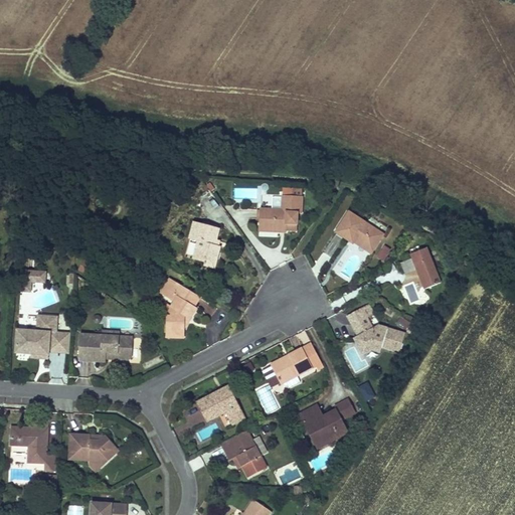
[(189,185),(183,189),(190,198),(196,193),(189,185)]
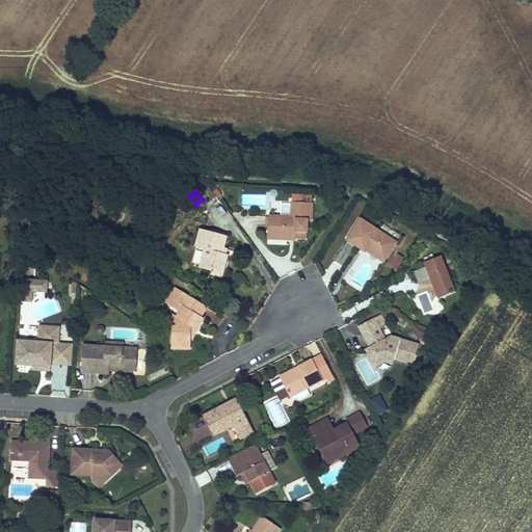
[(290,216),(267,215),(266,237),(295,237),(295,236),(295,231),(307,231),(308,220),(310,220),(311,204),(290,203),(290,216)]
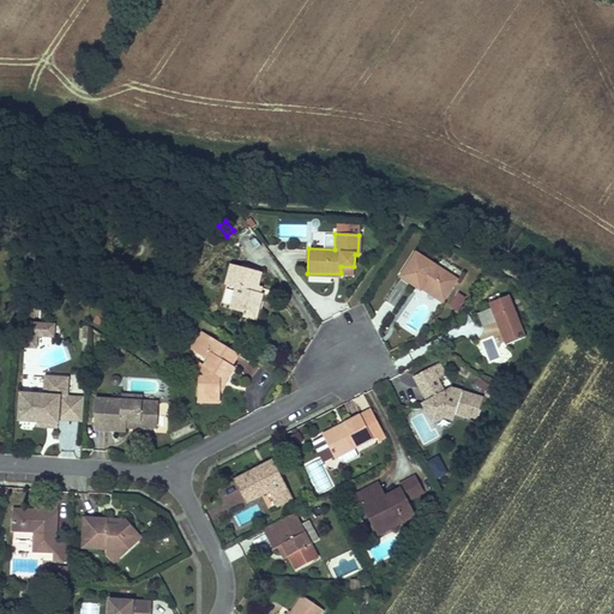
[(444,302),(457,281),(415,254),(399,280),(420,292),(422,288),(444,302)]
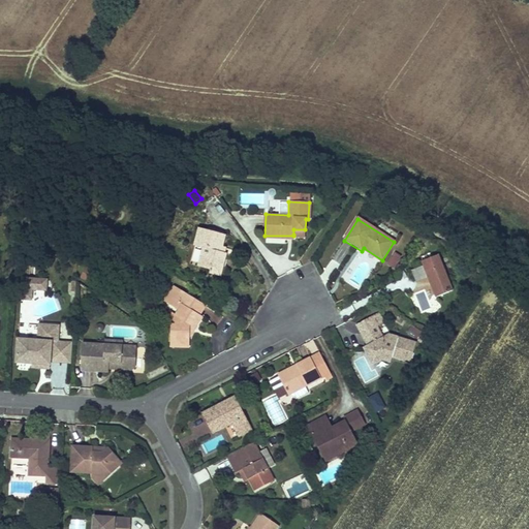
[(226,236),(198,227),(193,246),(204,249),(198,266),(210,269),(211,267),(222,270),(227,254),(224,253),(221,252),(222,247),(226,236)]
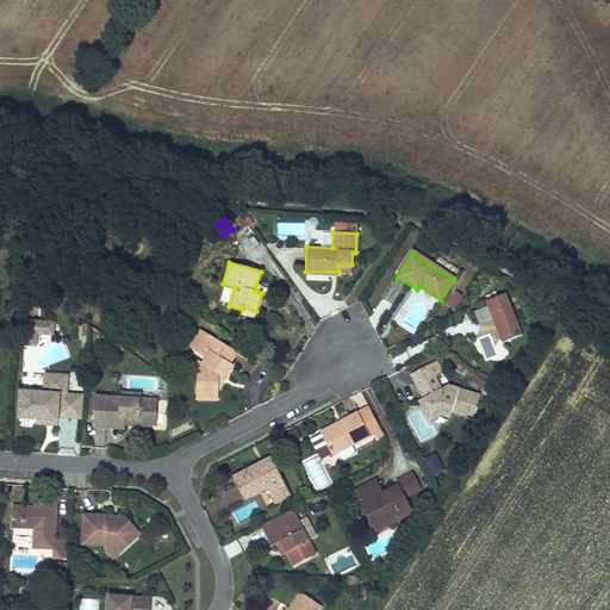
[(455,310),(465,293),(455,288),(447,305),(455,310)]
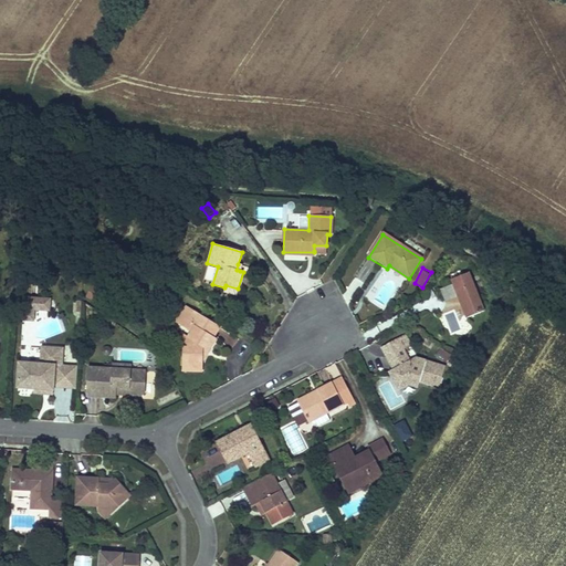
[(471,272),(450,280),(464,318),(485,311),(471,272)]
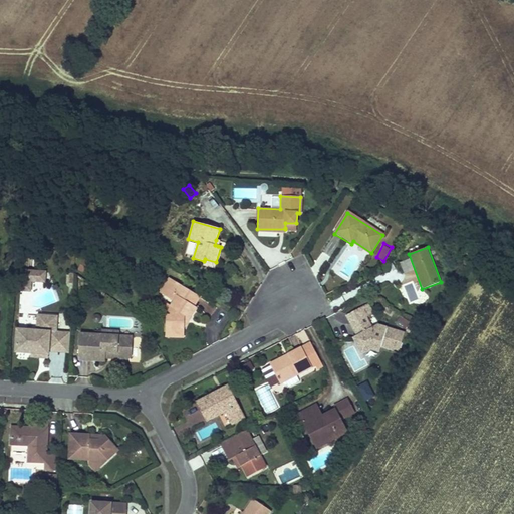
[(89,277),(96,264),(83,257),(76,270),(89,277)]
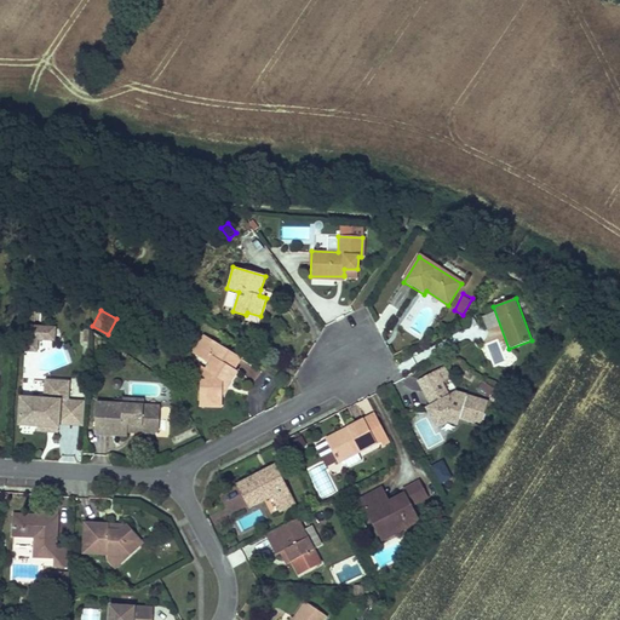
[(247,313),(246,315),(245,320),(258,325),(260,316),(247,313)]
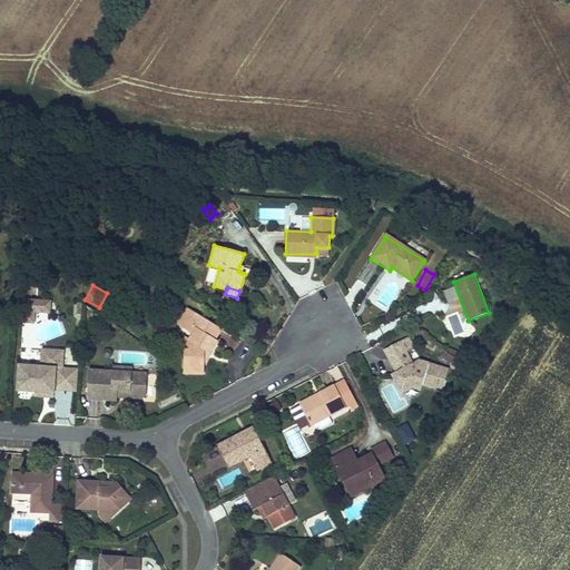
[(37,302),(25,302),(25,325),(37,325),(37,313),(37,302)]
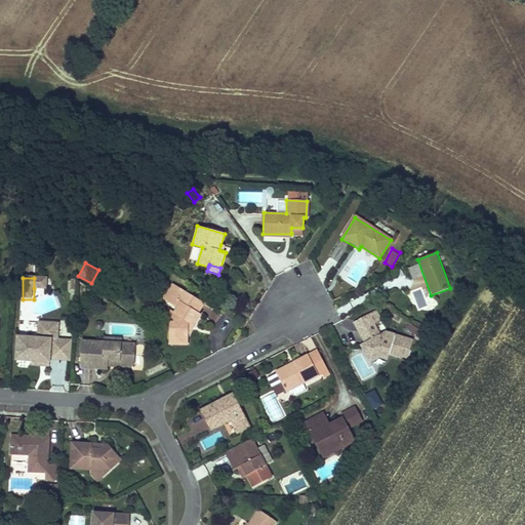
[(45,278),(34,278),(34,288),(45,288),(45,278)]
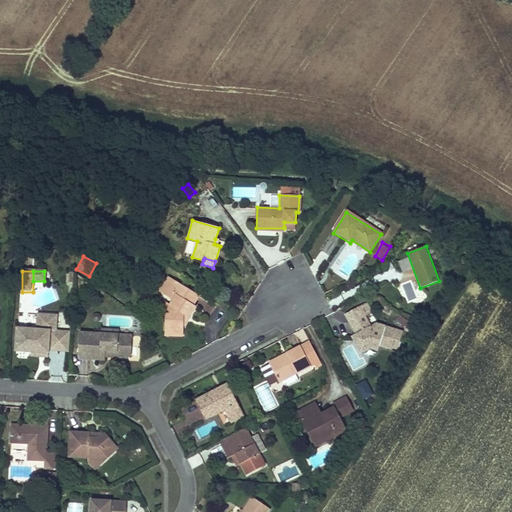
[(196,296),(167,278),(159,292),(172,300),(169,304),(168,314),(164,314),(165,327),(169,327),(168,335),(182,335),(182,327),(188,316),(193,309),(190,307),(196,296)]
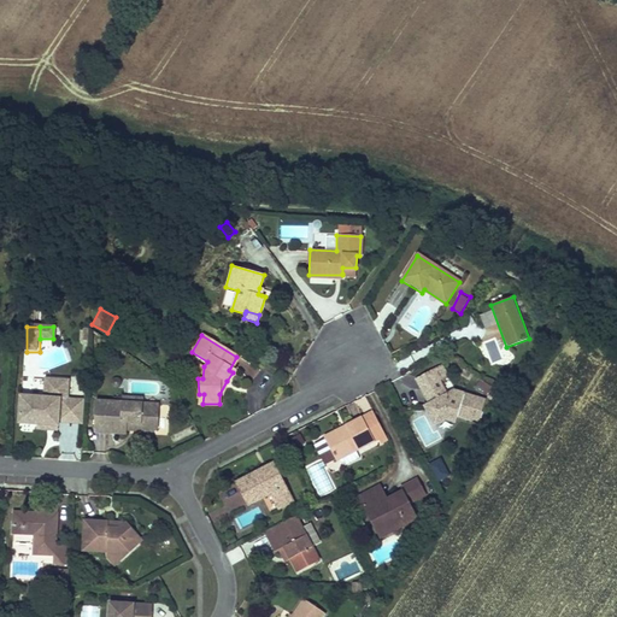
[(448,376),(444,366),(416,382),(421,391),(438,381),(448,376)]
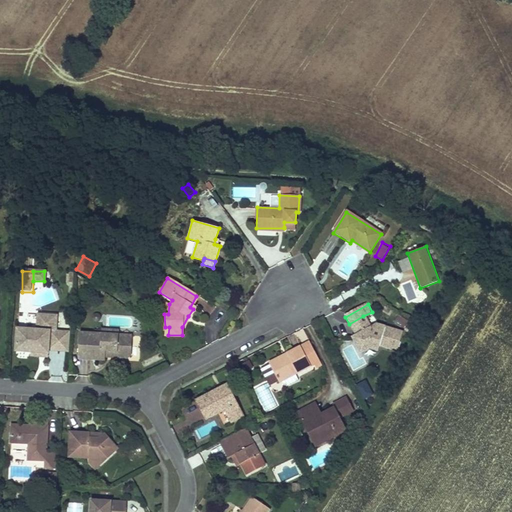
[(31,350),(48,352),(48,349),(68,351),(69,333),(54,331),(55,316),(39,314),(37,329),(18,327),(16,348),(31,350)]
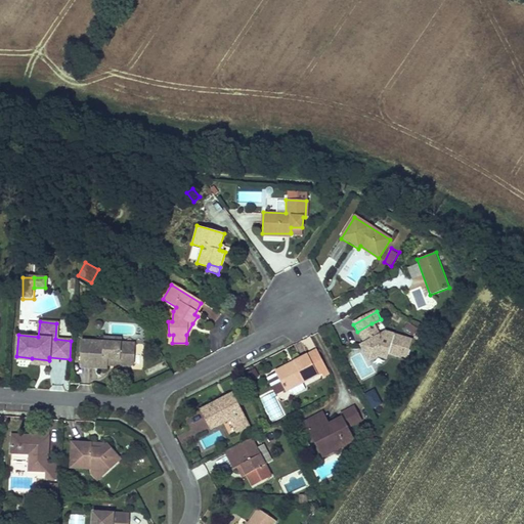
[(407,321),(404,330),(416,334),(419,325),(407,321)]
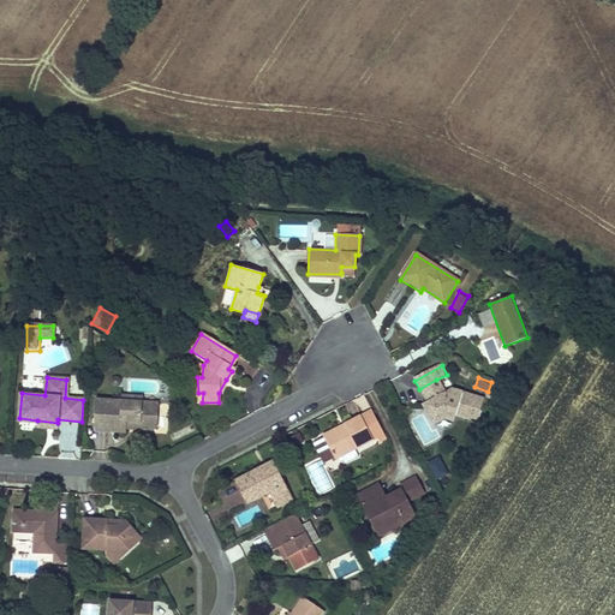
[(445,396),(436,380),(419,389),(427,405),(430,402),(435,410),(428,413),(434,427),(443,421),(454,423),(457,417),(477,423),(483,401),(452,392),(445,396)]
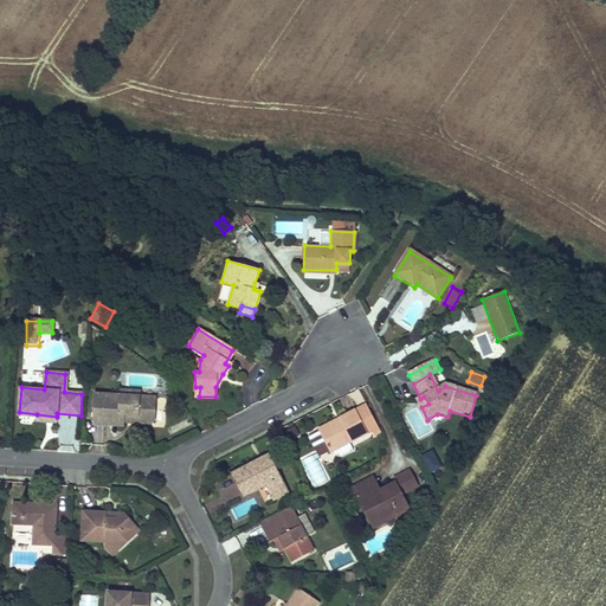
[(118,397),(94,394),(91,425),(122,427),(123,423),(148,424),(154,419),(155,399),(139,398),(139,391),(120,389),(118,397)]
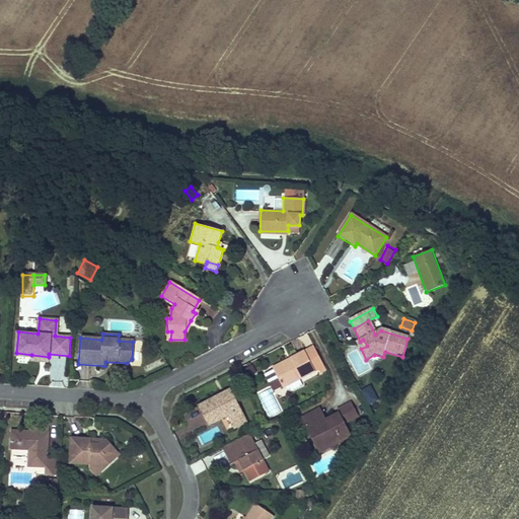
[(357,343),(361,349),(367,346),(363,340),(360,342),(357,343)]
